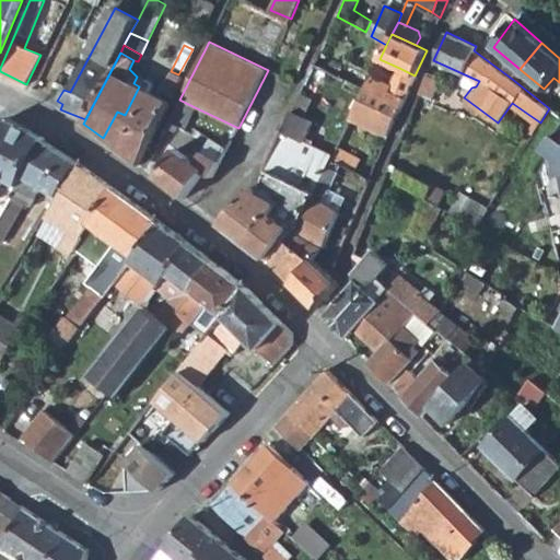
[(335,58),(330,69),(340,73),(346,62),(335,58)]
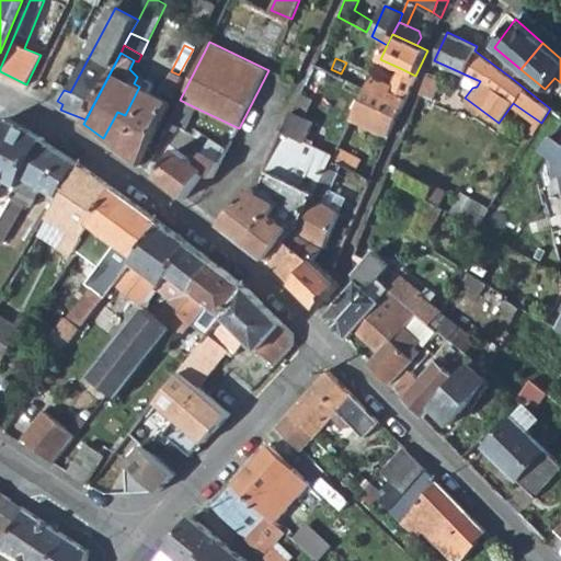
[(316,61),(310,72),(322,79),(327,67),(316,61)]
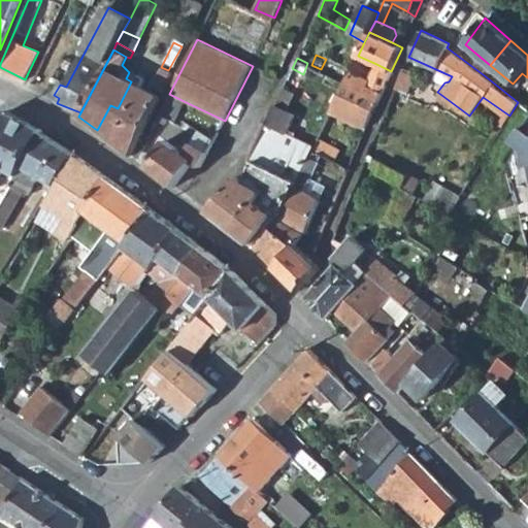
[(370,78),(368,84),(384,90),(391,71),(376,64),(370,78)]
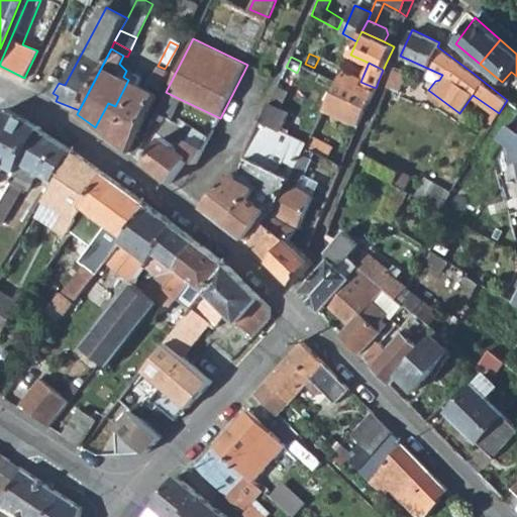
[(343,69),(340,75),(374,92),(376,88),(360,82),(363,77),(343,69)]
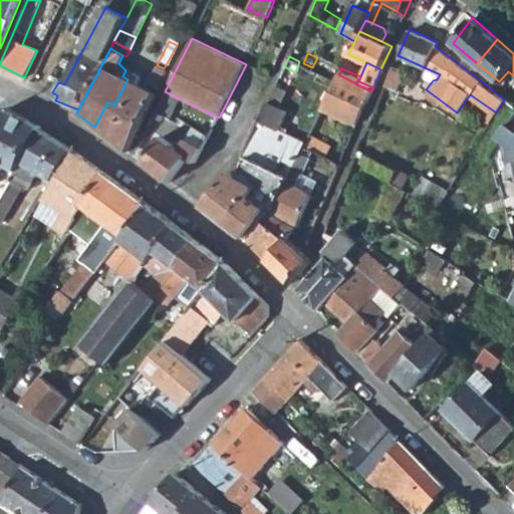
[(393,68),(384,86),(393,90),(395,84),(398,85),(404,74),(393,68)]
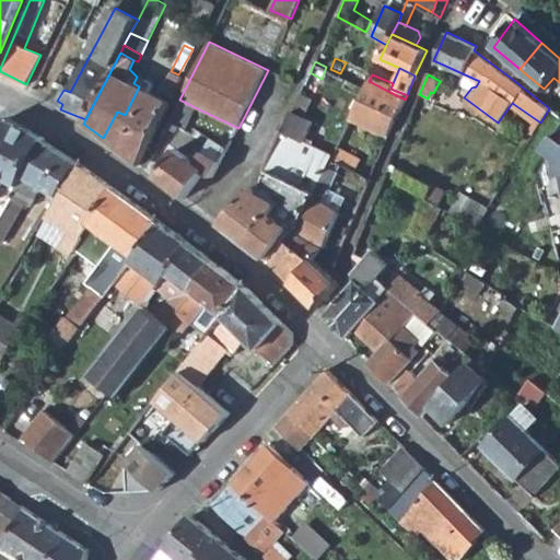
[(137,77),(133,83),(139,86),(147,91),(150,83),(137,77)]
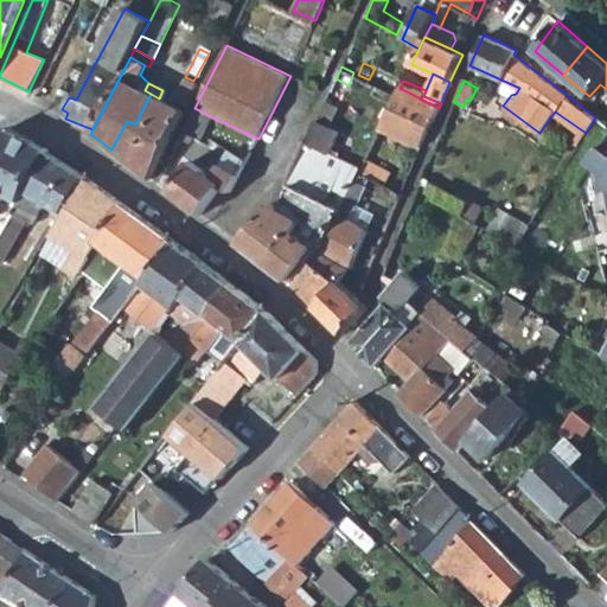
[(400,88),(379,128),(422,147),(439,108),(400,88)]
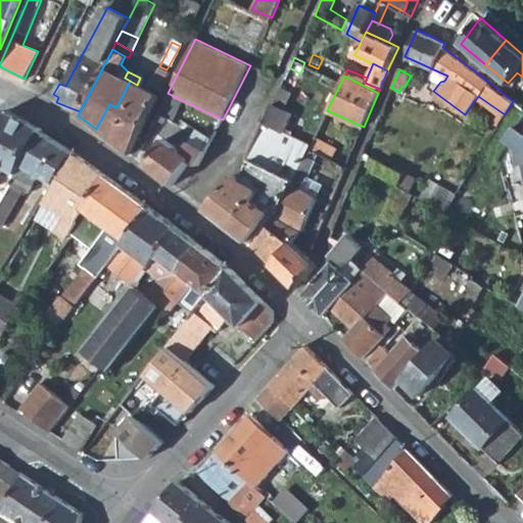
[(116,107),(104,134),(114,142),(142,88),(137,85),(130,81),(116,107)]
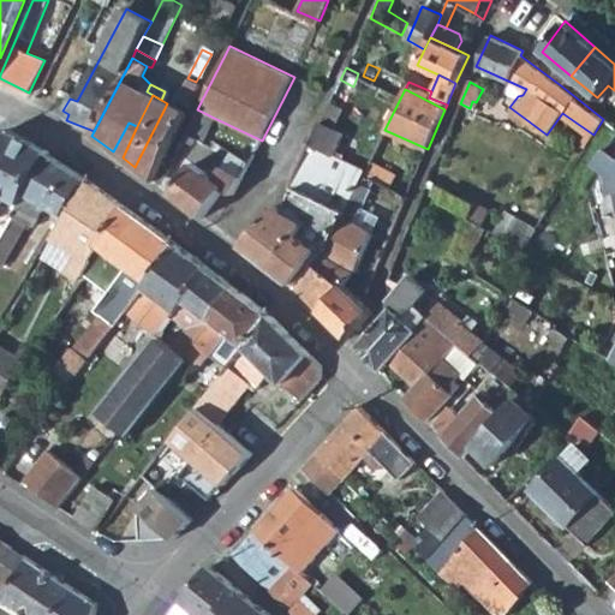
[(293,242),(272,268),(293,285),(315,258),(320,262),(322,258),(359,184),(365,171),(334,155),(345,133),(335,129),(344,109),(330,102),(291,187),(294,190),(287,207),(311,219),(309,222),(293,242)]
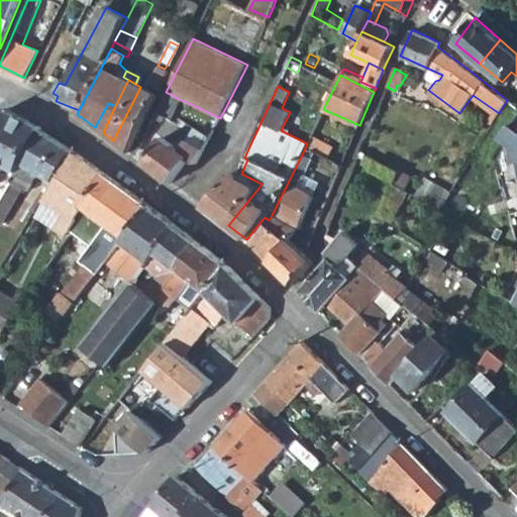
[(140,87),(113,140),(128,151),(157,95),(140,87)]
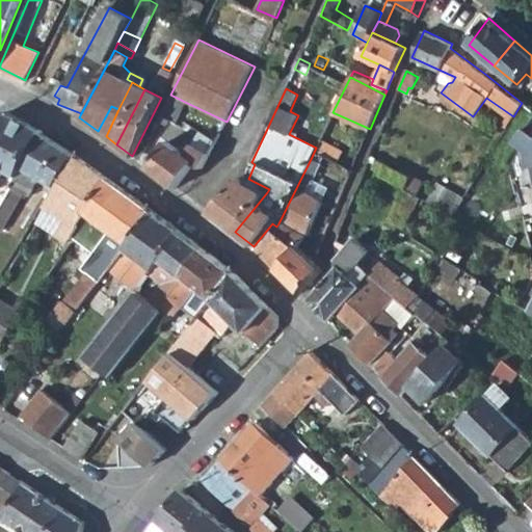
[(398,89),(393,101),(401,105),(406,94),(398,89)]
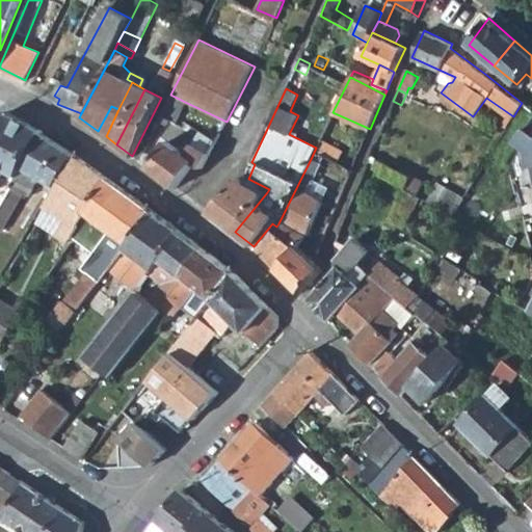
[(170,95),(161,114),(175,123),(185,102),(170,95)]
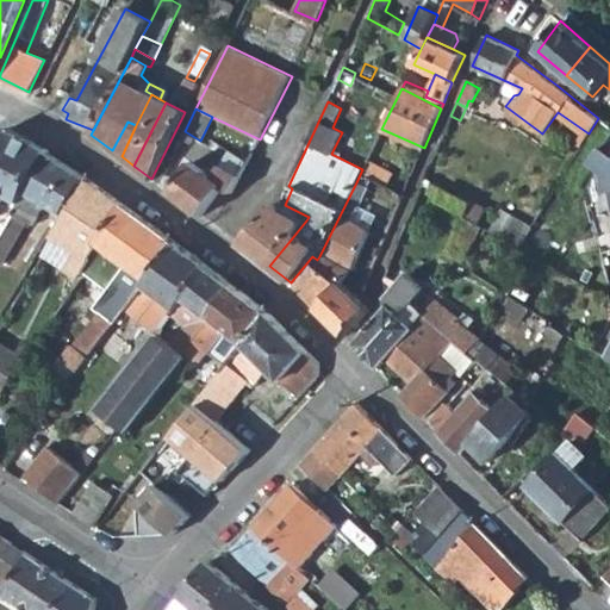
[(609,126),(598,118),(589,134),(603,144),(609,135),(609,126)]
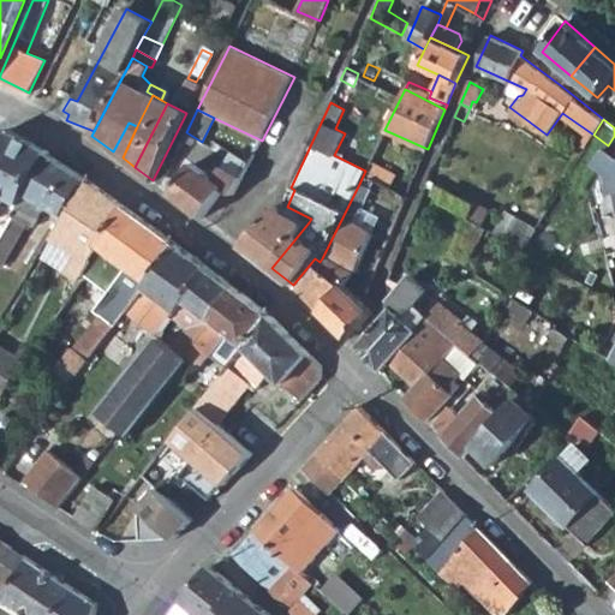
[(129,123),(113,151),(123,157),(137,126),(129,123)]
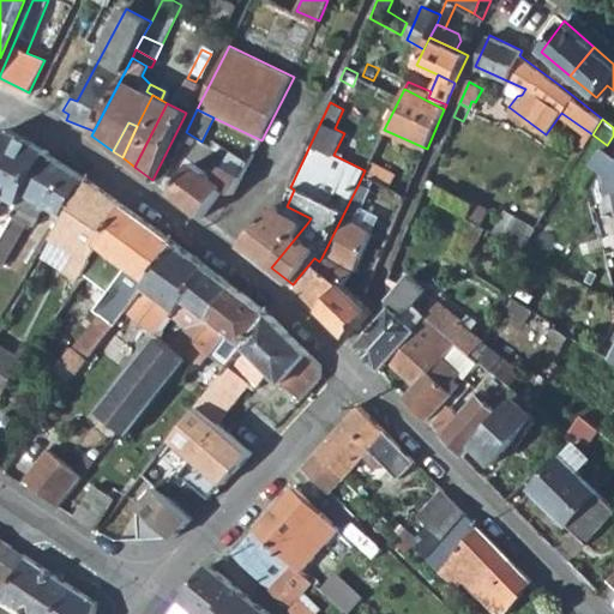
[(10,131),(0,149),(0,193),(19,204),(48,154),(48,151),(10,131)]
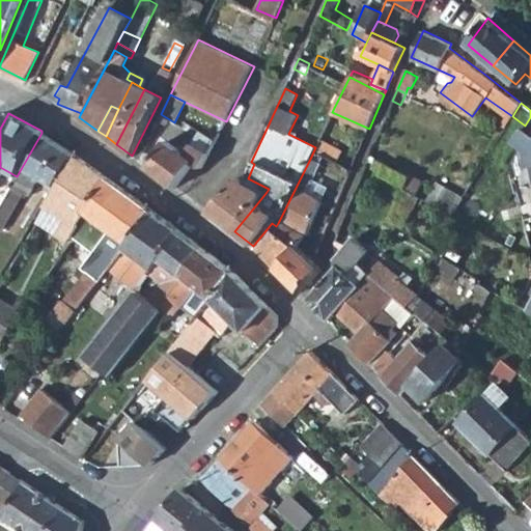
[(530,119),(518,141),(530,149),(530,155),(530,119)]
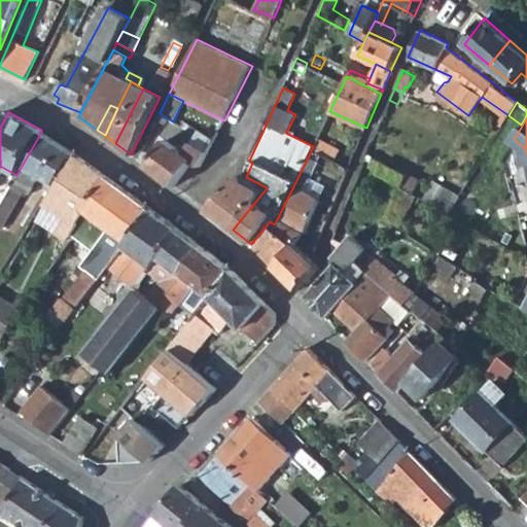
[(16,175),(0,204),(0,224),(3,226),(25,190),(29,192),(39,177),(54,184),(73,154),(41,132),(16,175)]
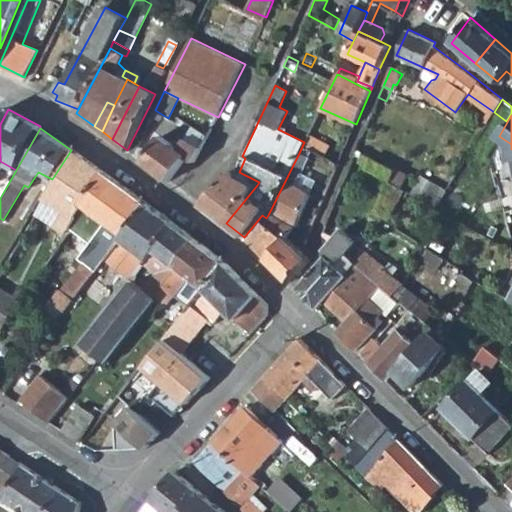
[(160,138),(144,161),(169,180),(186,155),(195,161),(205,140),(189,130),(179,149),(160,138)]
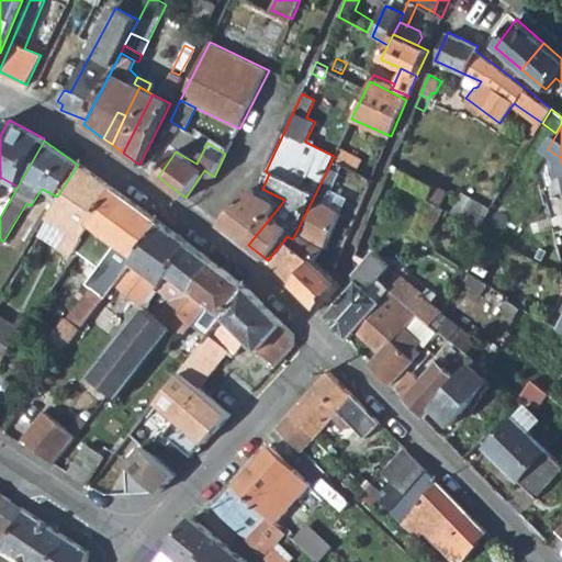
[(60,247),(72,255),(77,248),(85,234),(91,222),(113,189),(83,168),(52,217),(72,231),(60,247)]
